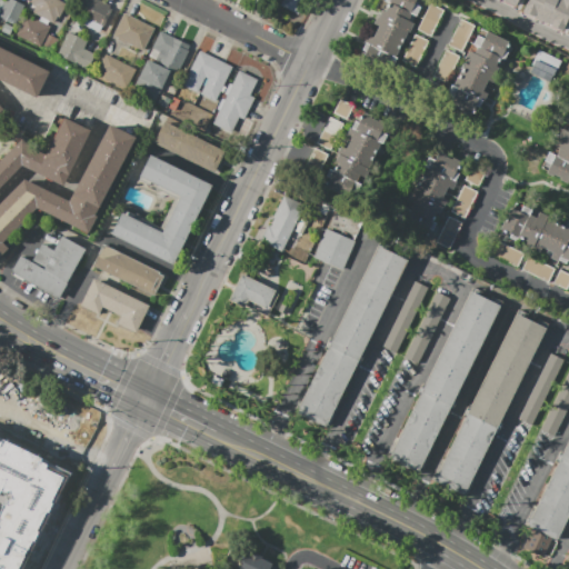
[(11,0),(25,7),(15,26),(0,18),(0,12),(6,0),(11,0)]
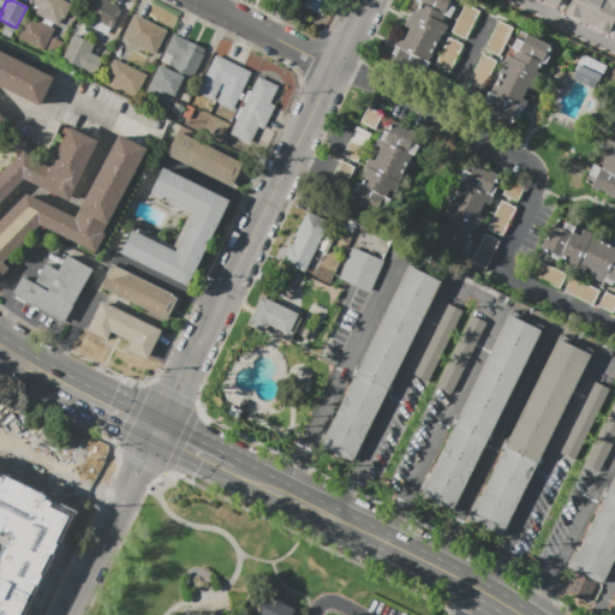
[(33,0),(64,0),(72,5),(64,19),(61,18),(58,25),(35,13),(39,5),(33,1),(33,0)]
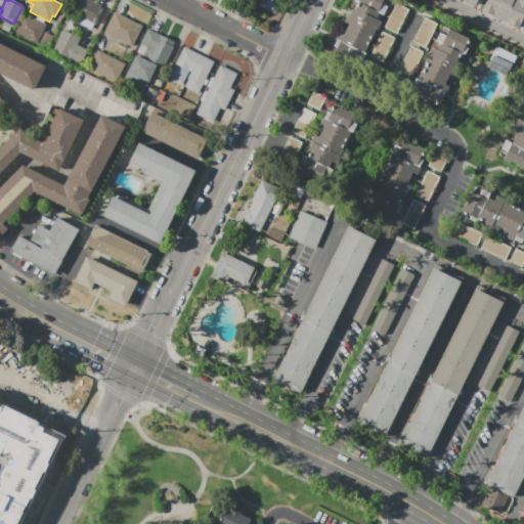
[(73,0),(90,0),(104,7),(92,30),(78,22),(80,17),(68,10),(73,0)]
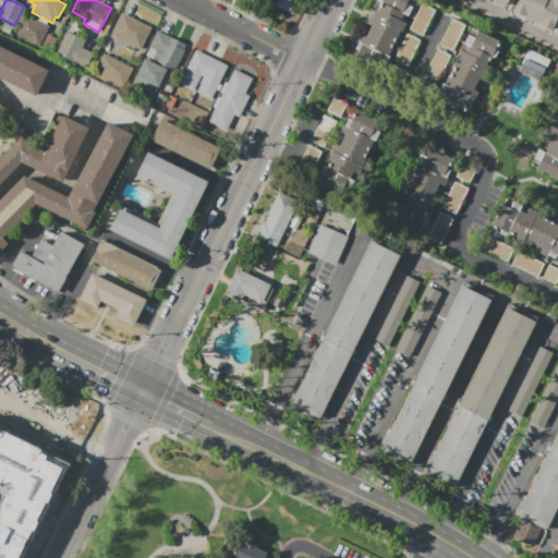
[(275,5),(277,0),(300,0),(292,15),(275,5)]
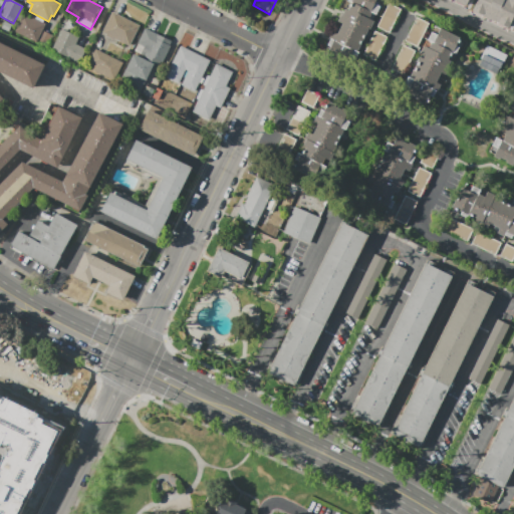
[(351,3),(347,1),(347,0),(375,0),(374,4),(379,6),(375,14),(351,3)]
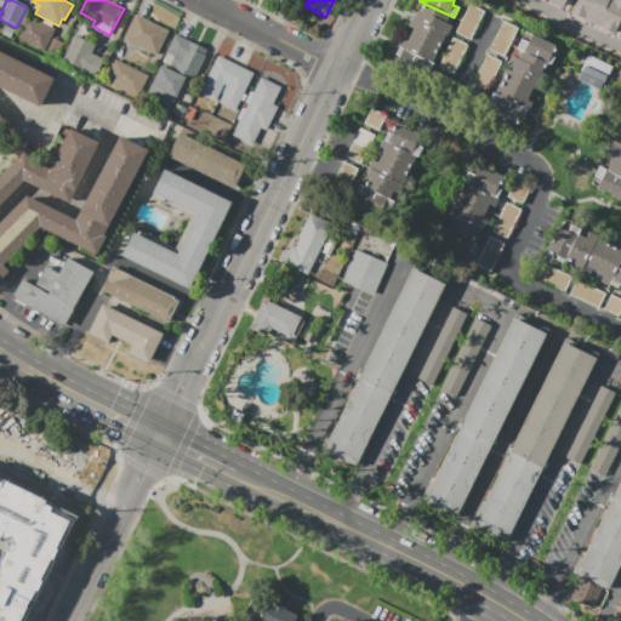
[(574,0),(592,0),(585,18),(569,11),(574,0)]
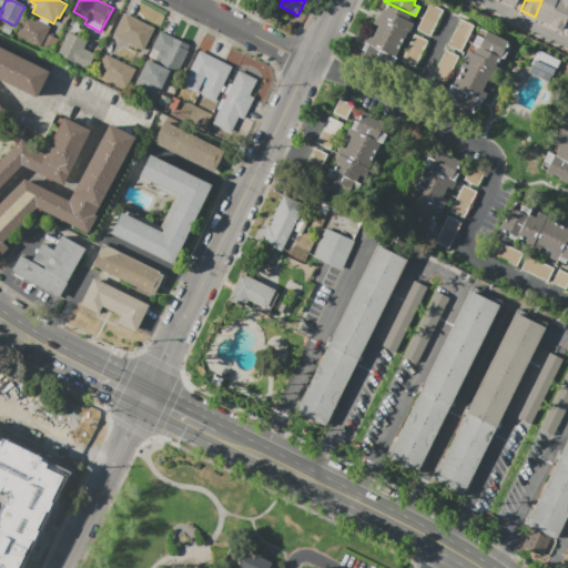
[(541,0),(558,0),(548,23),(535,17),(541,0)]
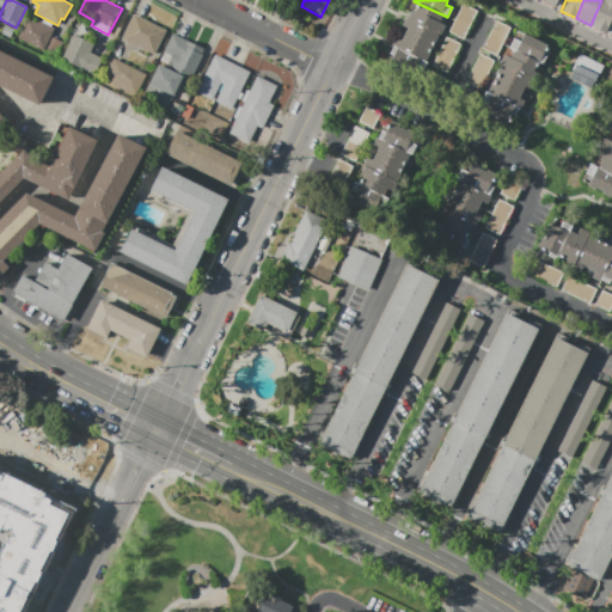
[(601,0),(611,0),(611,17),(605,32),(591,25),(601,0)]
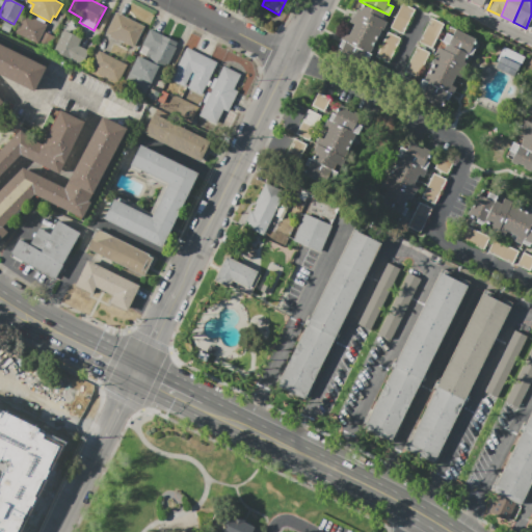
[(389,15),(386,22),(387,22),(382,30),(381,29),(352,16),(352,15),(354,16),(357,8),(360,10),(364,3),(389,15)]
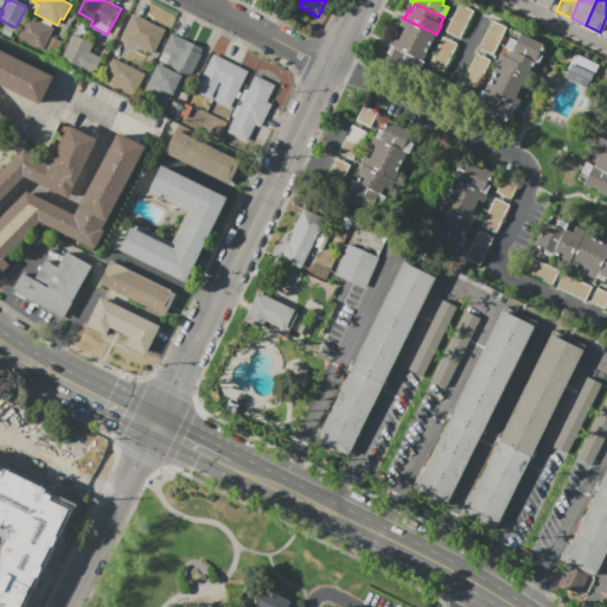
[(472,11),(460,38),(446,32),(458,4),(472,11)]
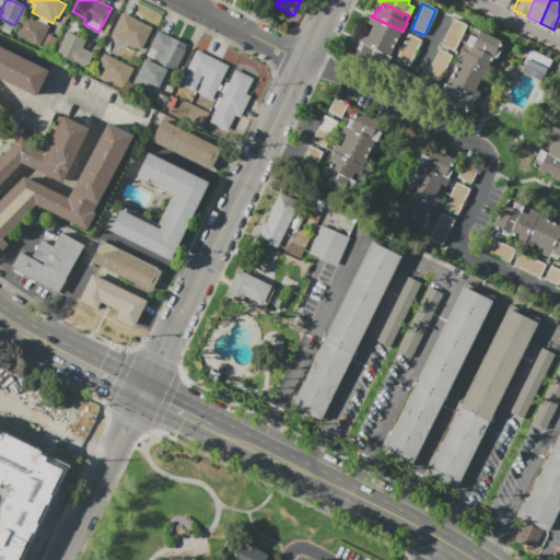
[(123,12),(152,27),(140,50),(111,34),(123,12)]
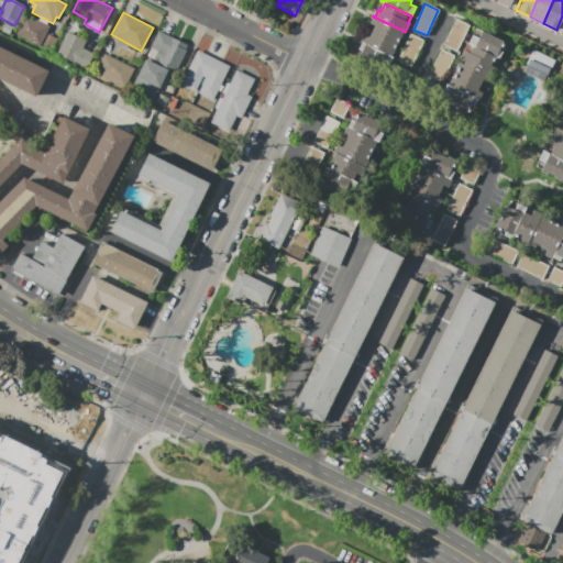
[(51,25),(46,33),(58,39),(54,47),(42,42),(39,47),(17,35),(28,14),(51,25)]
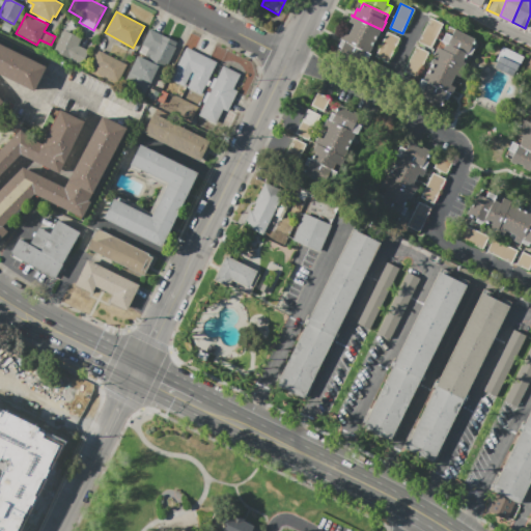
[(381,29),(375,40),(351,29),(353,24),(348,22),(352,16),(381,29)]
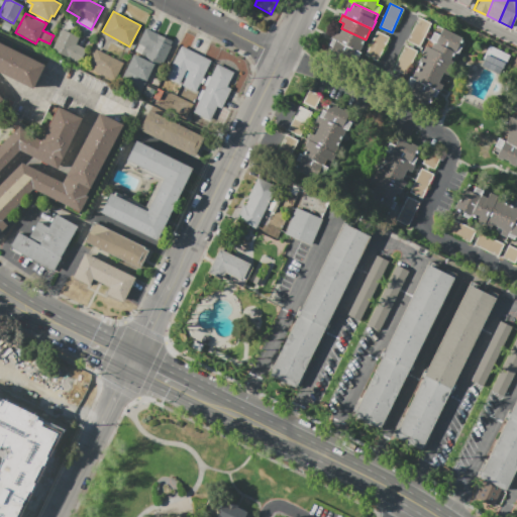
[(407,40),(418,18),(431,24),(421,47),(407,40)]
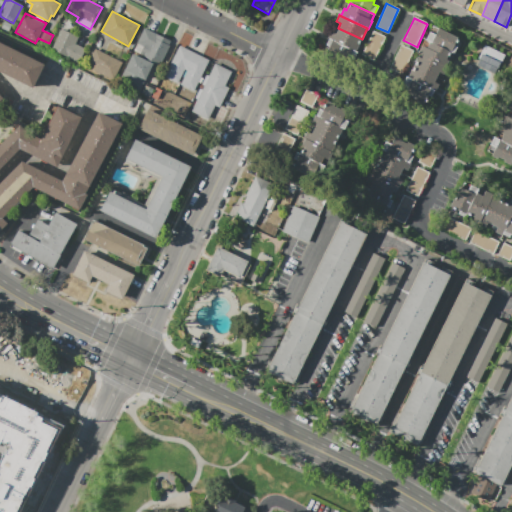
[(4,21),(12,26),(9,31),(1,27),(4,21)]
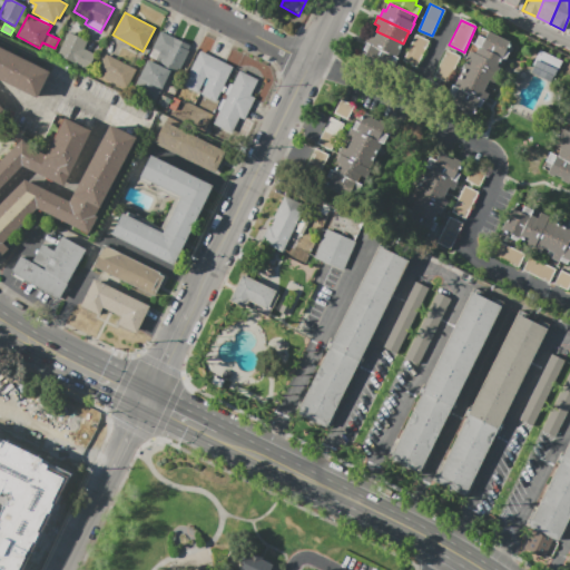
[(160,31),(175,39),(176,38),(188,45),(186,49),(189,50),(178,72),(161,64),(163,60),(149,53),(160,31)]
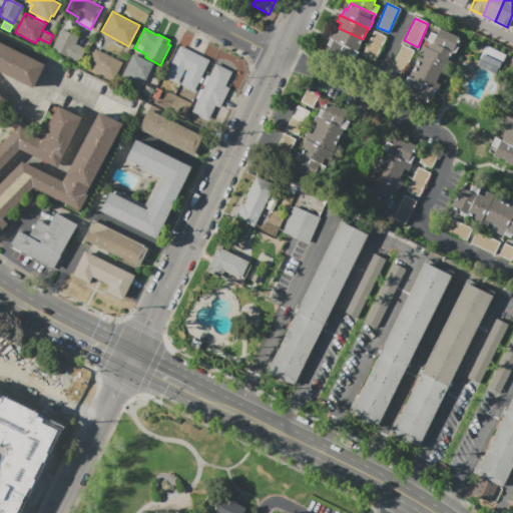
[(329,38),(332,31),(337,33),(339,28),(363,39),(357,51),(329,38)]
